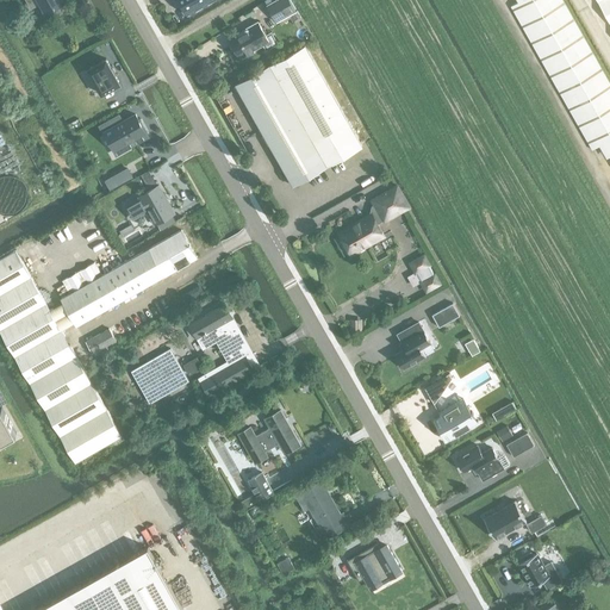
[(36,0),(44,13),(54,8),(55,11),(63,6),(62,2),(63,2),(61,0),(36,0)]
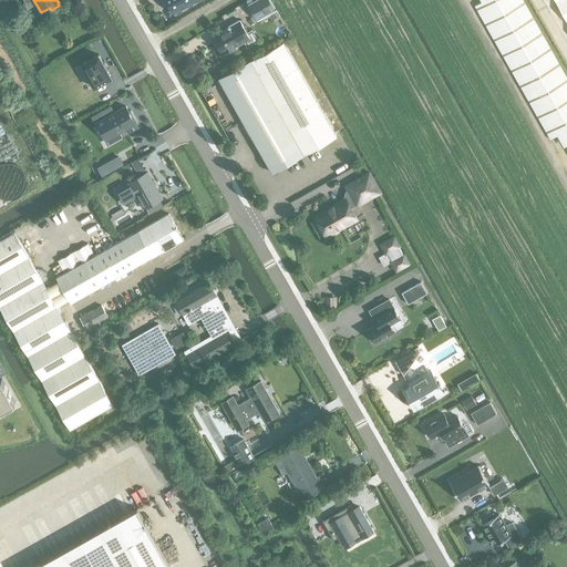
[(183,9),(198,0),(166,0),(168,2),(167,6),(171,10),(173,11),(175,13),(177,12),(179,13),(182,11),(183,9)]
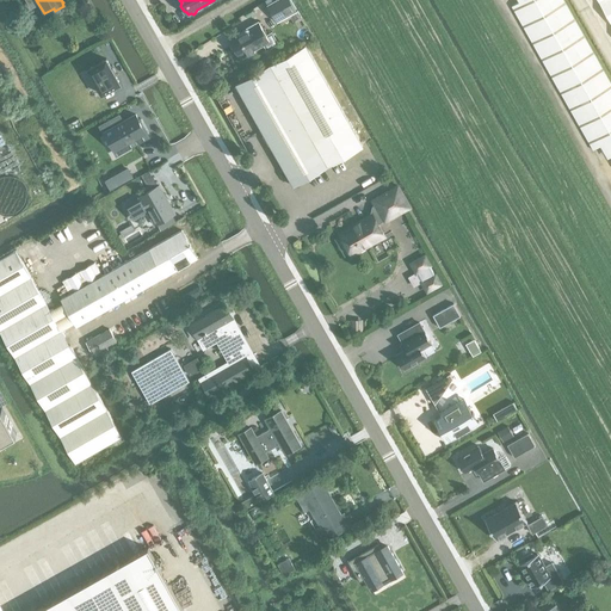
[(296,12),(289,0),(276,0),(267,5),(277,23),(296,12)]
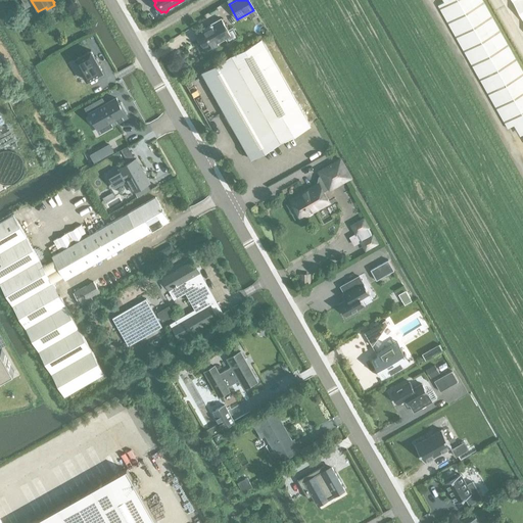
[(522,72),(482,0),(445,0),(446,0),(438,5),(508,128),(516,123),(522,134),(522,133),(522,72)]
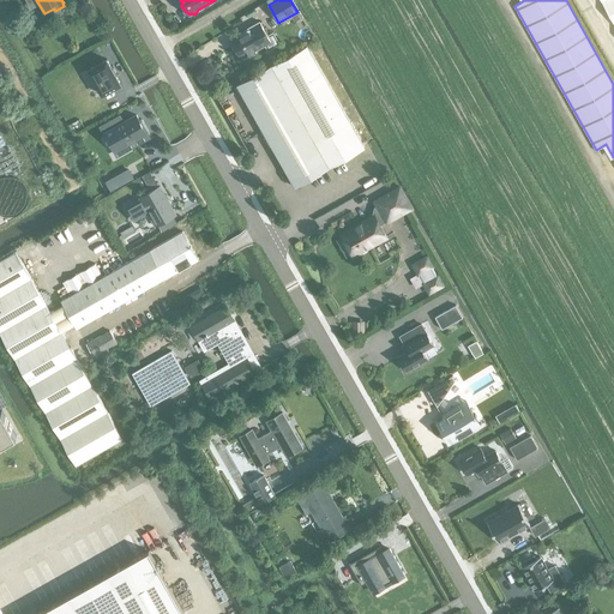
[(613,0),(601,0),(613,23),(613,0)]
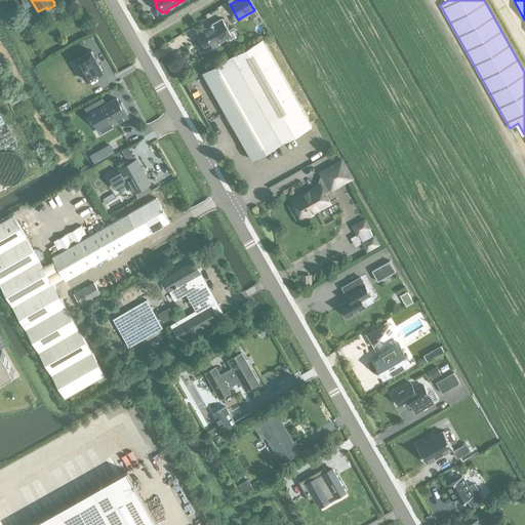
[(208,28),(198,34),(206,49),(232,35),(223,18),(211,24),(213,28),(209,30),(208,28)]
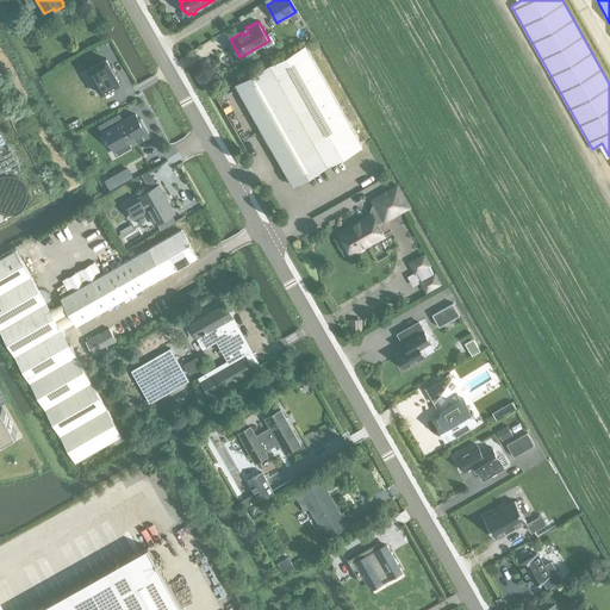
[(305,43),(267,66),(236,83),(293,184),(361,144),(305,43)]
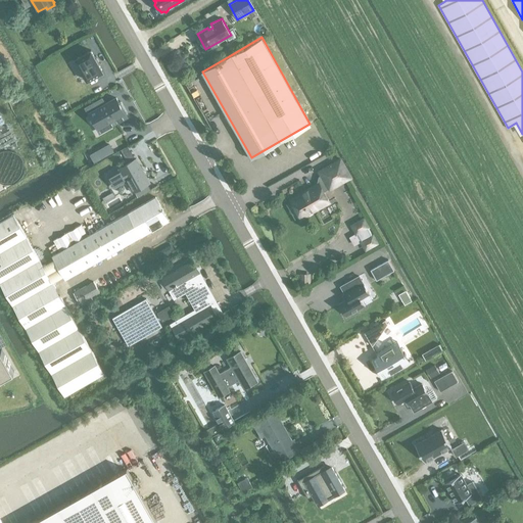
[(76,58),(76,59),(87,80),(87,81),(88,80),(102,72),(102,73),(103,72),(103,70),(102,70),(98,63),(99,63),(98,62),(96,59),(95,58),(91,51),(92,51),(91,50),(90,50),(76,58)]
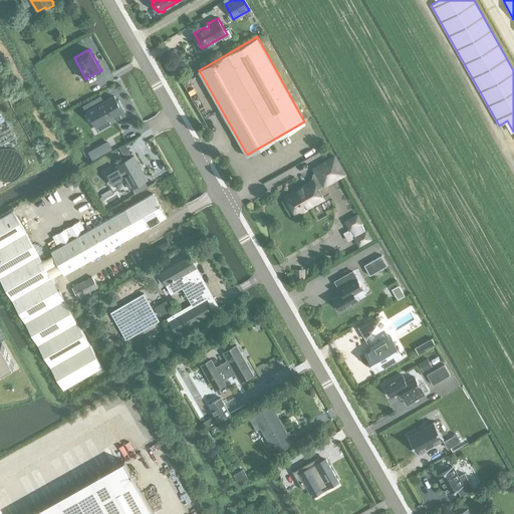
[(119,107),(120,106),(119,105),(117,101),(118,100),(117,99),(116,99),(114,95),(103,101),(100,96),(85,104),(89,111),(91,115),(92,117),(96,124),(105,119),(106,119),(107,119),(109,123),(111,122),(123,115),(121,110),(120,108),(119,107)]
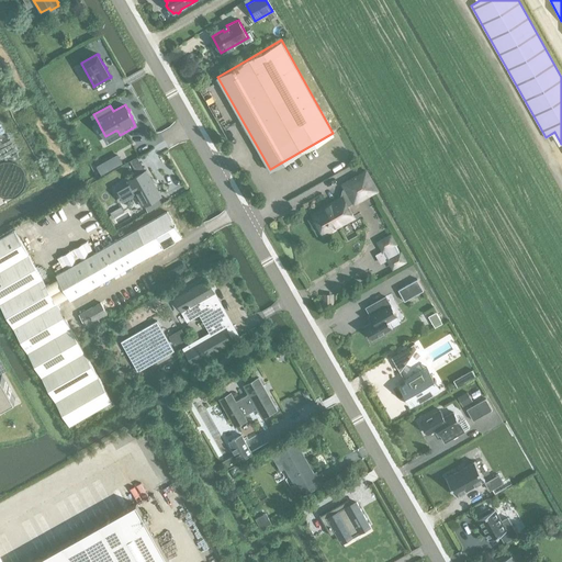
[(122,163),(117,155),(105,161),(110,169),(122,163)]
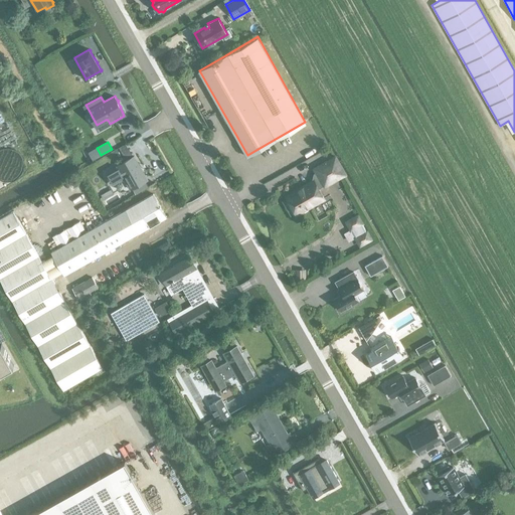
[(121,145),(127,155),(132,153),(126,143),(121,145)]
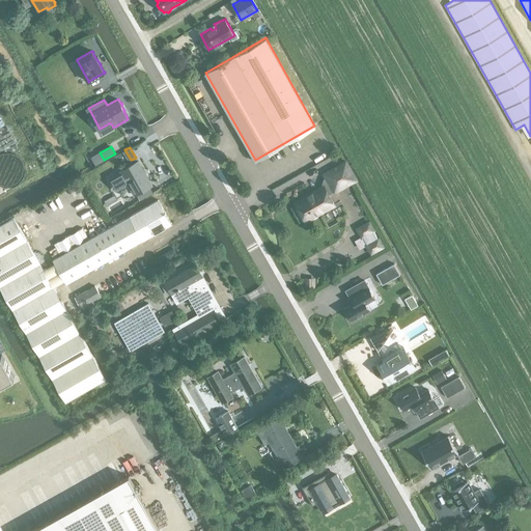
[(1,151),(0,171),(0,179),(22,182),(24,154),(1,151)]
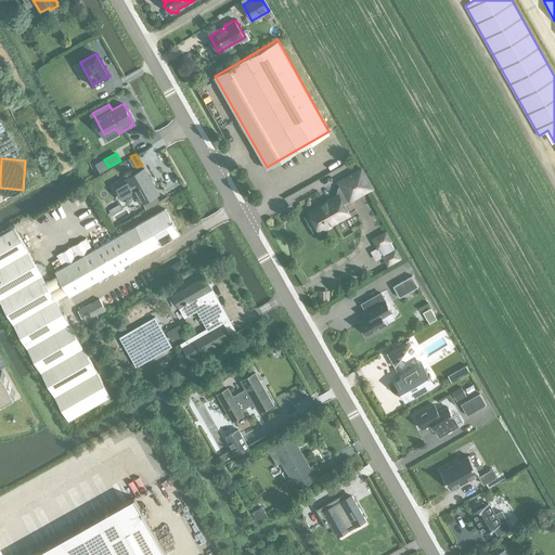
[(158,193),(151,180),(144,168),(127,178),(127,179),(115,186),(121,198),(133,191),(141,204),(158,193)]
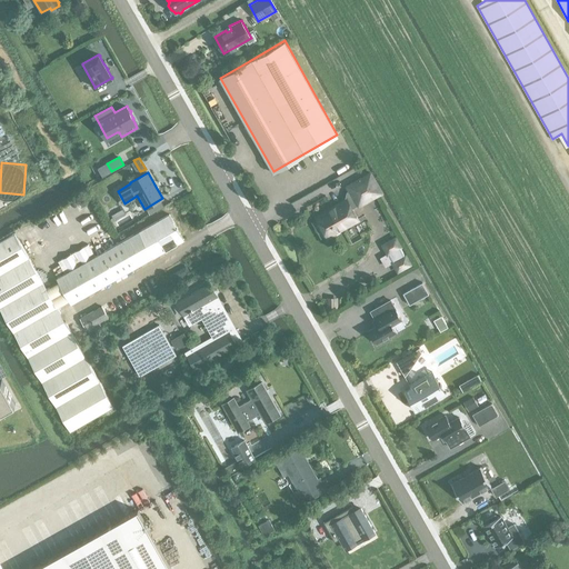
[(359,219),(352,209),(358,206),(356,201),(366,196),(368,199),(380,192),(370,175),(348,187),(350,190),(347,191),(346,198),(347,199),(316,217),(327,237),(359,219)]
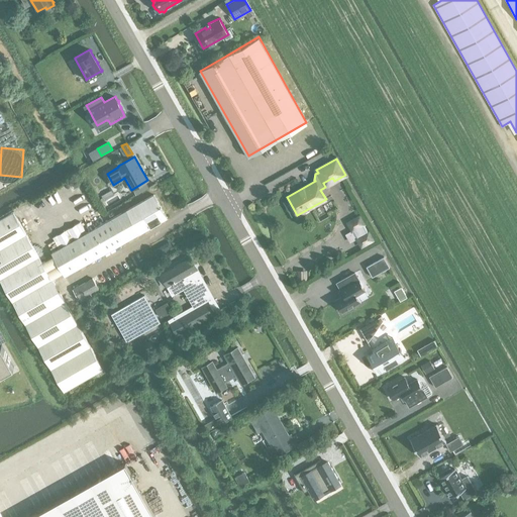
[(126,210),(140,233),(167,218),(153,195),(126,210)]
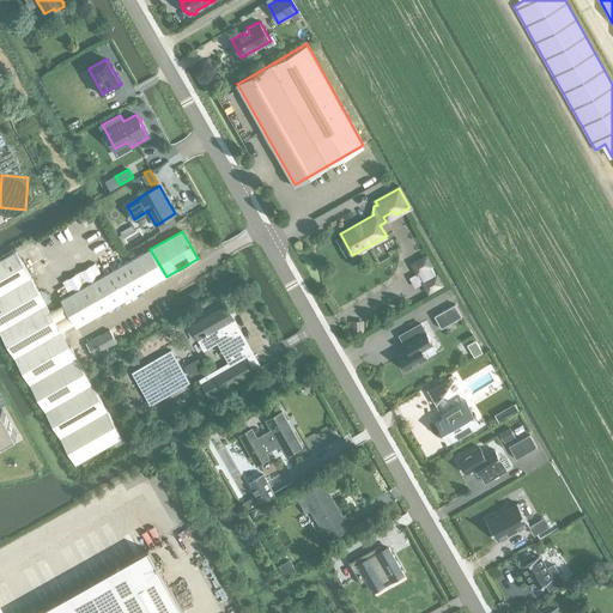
[(138,292),(167,277),(150,249),(62,298),(78,326),(138,292)]
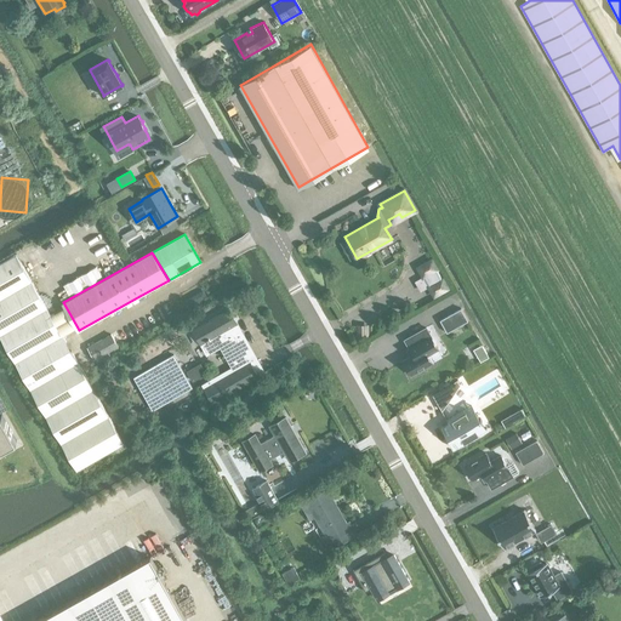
[(125,443),(43,296),(17,254),(0,262),(0,334),(77,469),(125,443)]
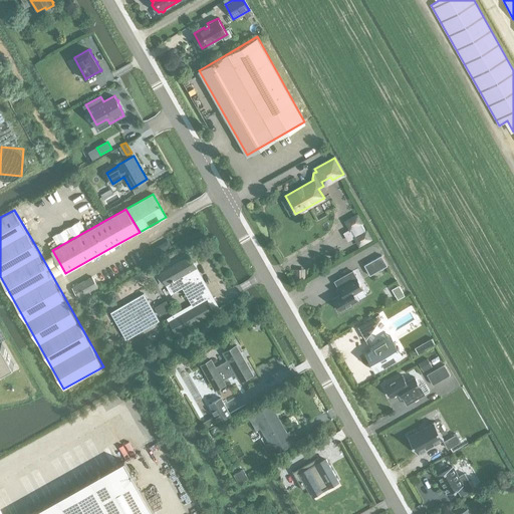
[(345,221),(354,237),(359,245),(370,238),(357,215),(345,221)]
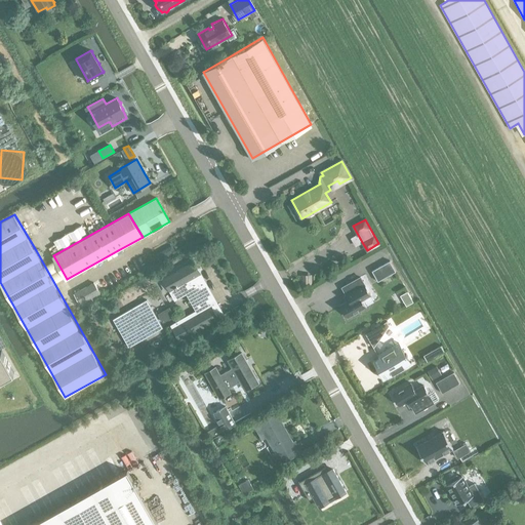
[(155,257),(174,248),(170,240),(151,249),(155,257)]
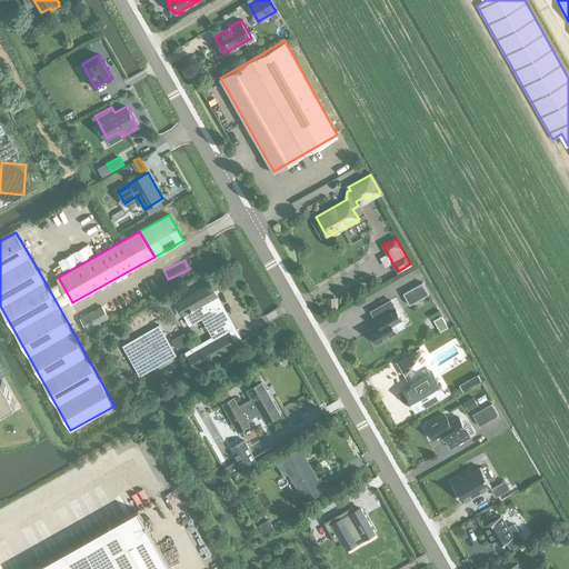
[(403,293),(409,305),(429,293),(422,282),(403,293)]
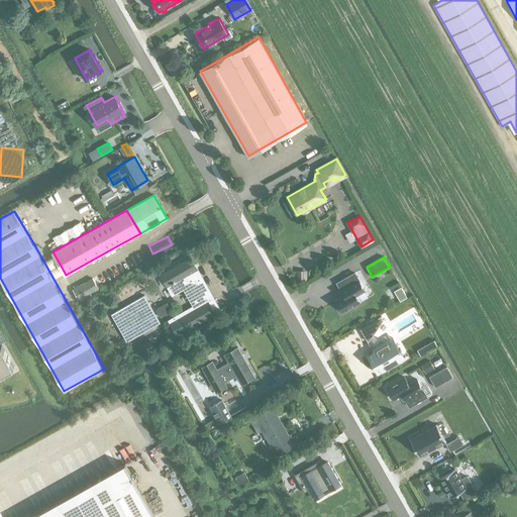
[(225,306),(213,313),(207,303),(211,300),(198,278),(197,278),(194,273),(198,270),(192,259),(161,275),(168,286),(182,278),(198,307),(171,322),(178,334),(225,306)]
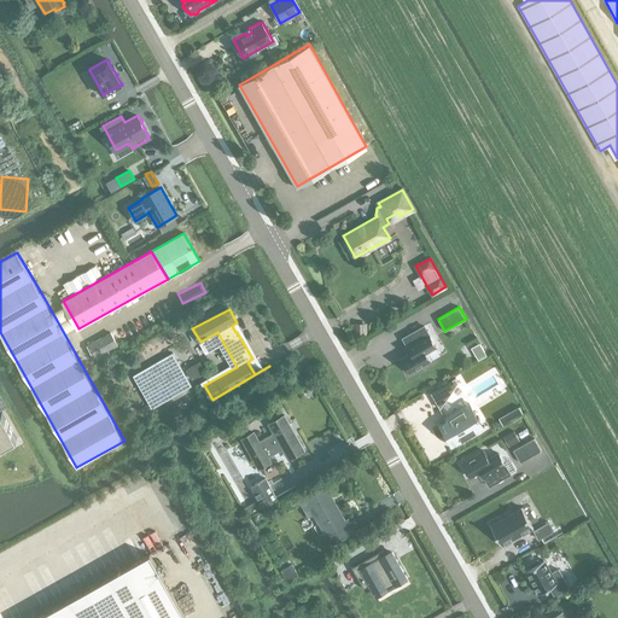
[(354,336),(367,337),(367,322),(354,321),(354,336)]
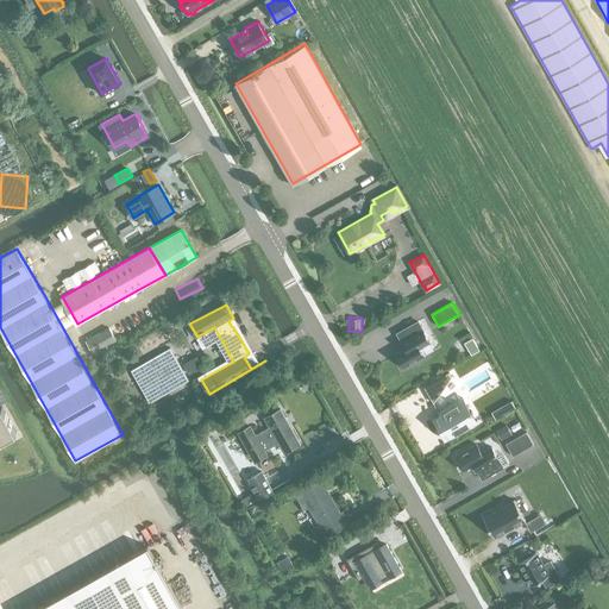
[(429,341),(418,321),(397,333),(406,347),(395,353),(403,368),(425,356),(420,347),(429,341)]
